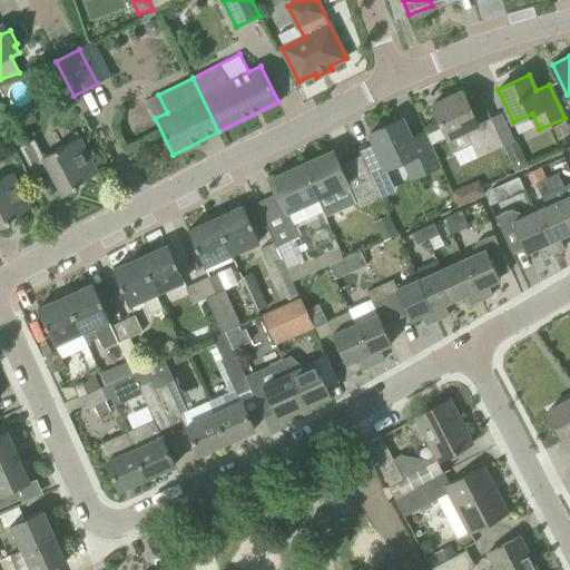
[(477,123),(462,91),(432,105),(442,126),(448,137),(453,151),(472,144),(478,156),(503,145),(491,117),(477,123)]
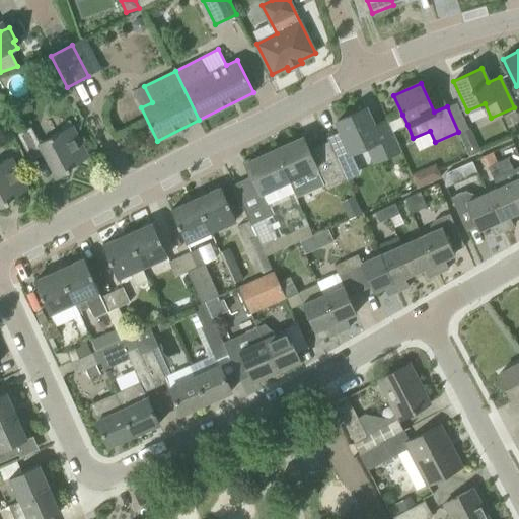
[(468,128),(456,102),(447,106),(458,132),(468,128)]
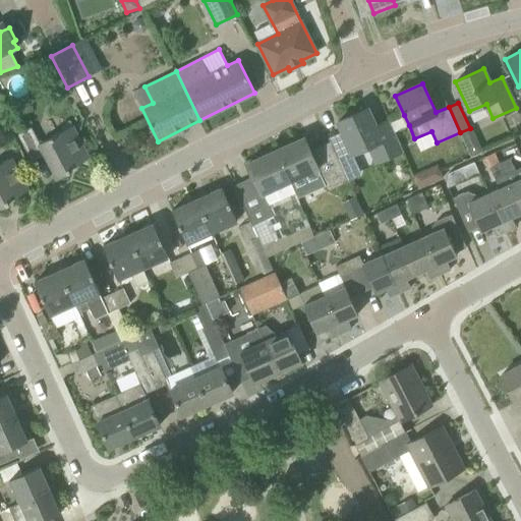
[(338,121),(346,140),(353,156),(367,150),(374,166),(402,153),(391,127),(379,133),(367,108),(338,121)]
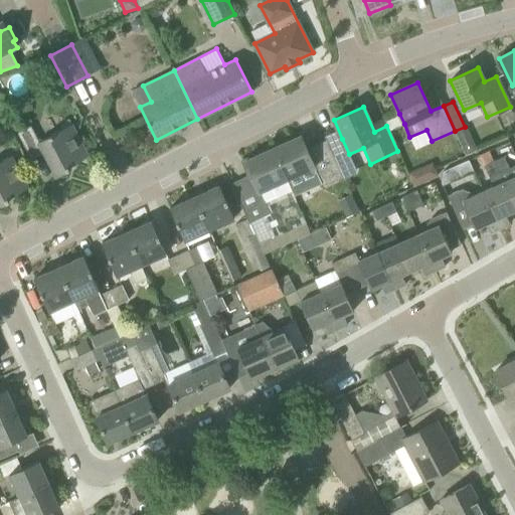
[(385,121),(389,130),(404,124),(399,114),(385,121)]
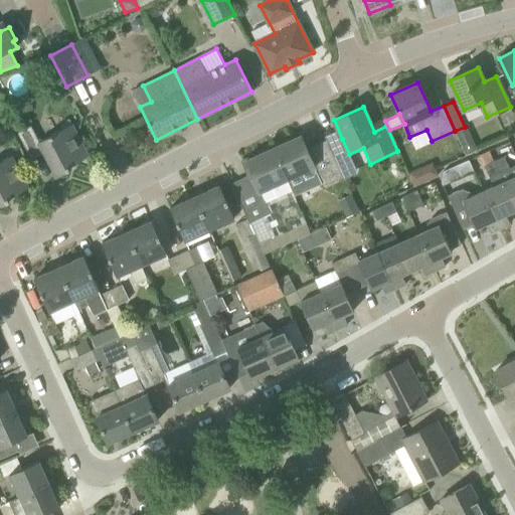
[(17,133),(30,157),(31,159),(44,153),(56,176),(69,169),(68,167),(89,156),(72,124),(39,141),(31,126),(17,133)]
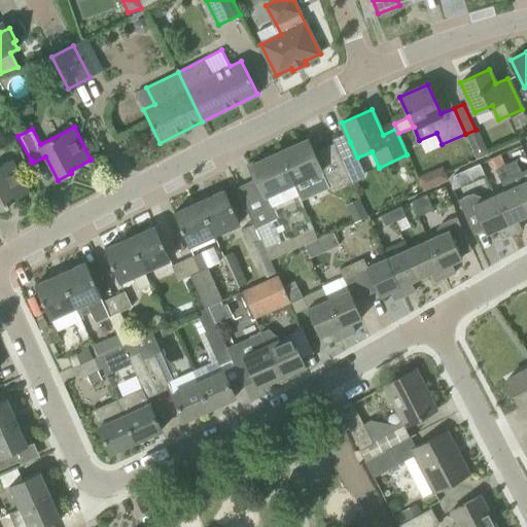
[(307,139),(279,151),(293,185),(321,173),(331,195),(353,184),(335,145),(314,154),(307,139)]
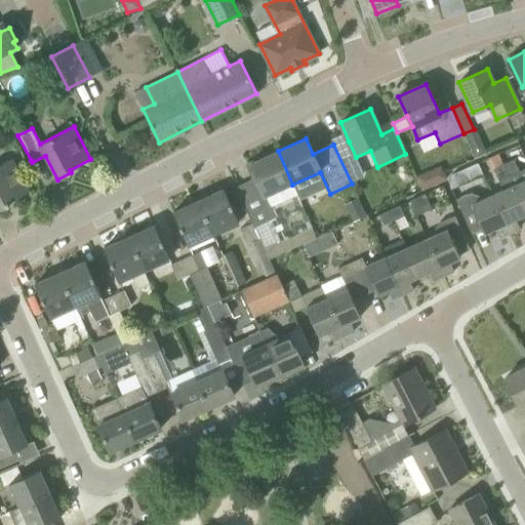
[(237,189),(252,225),(253,229),(276,218),(266,197),(292,185),(278,151),(249,164),(256,179),(237,189)]
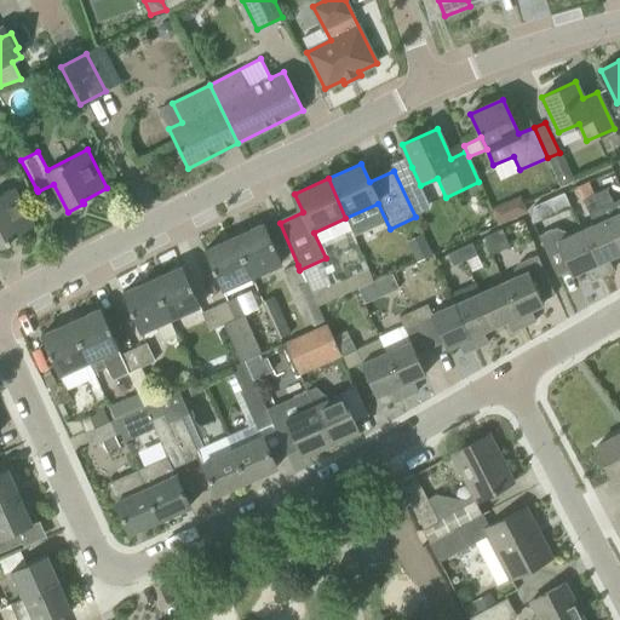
[(0,247),(11,242),(10,239),(34,227),(13,188),(0,194),(0,247)]
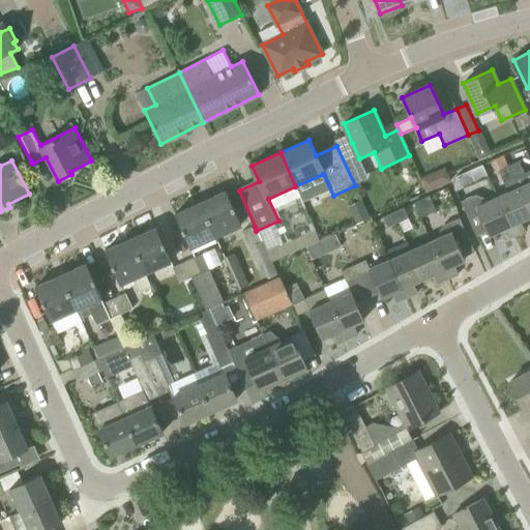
[(529,169),(523,173),(518,162),(508,166),(529,213),(529,169)]
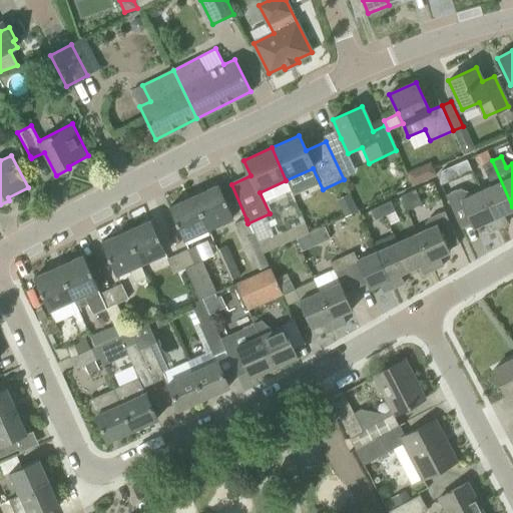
[(512,208),(512,206),(492,160),(482,165),(491,185),(482,190),(499,226),(508,222),(504,213),(512,208)]
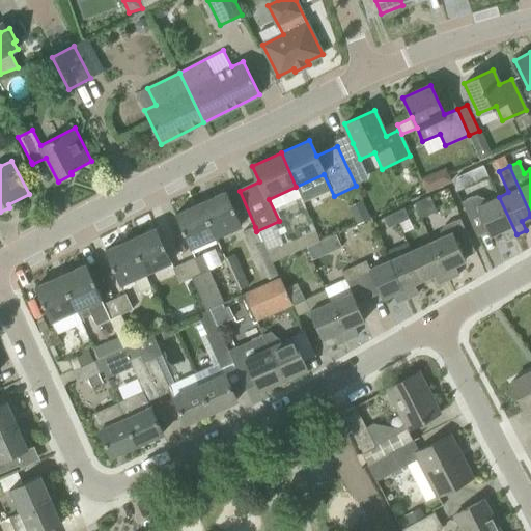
[(483,167),(472,172),(477,184),(488,178),(483,167)]
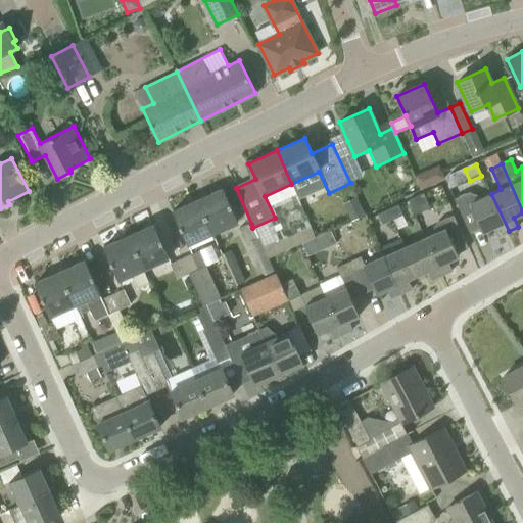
[(444,179),(442,173),(439,167),(416,178),(422,189),(444,179)]
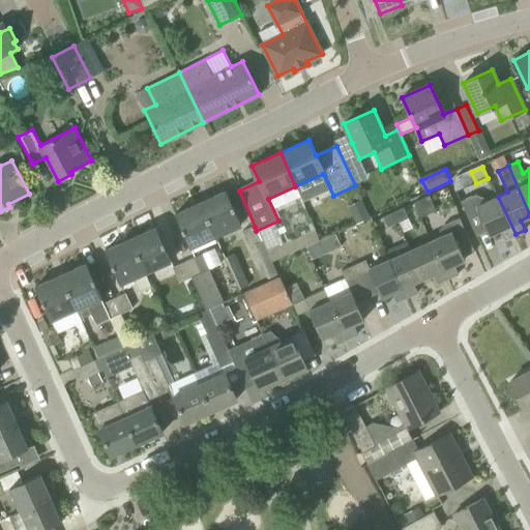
[(226,190),(201,202),(216,236),(241,224),(226,190)]
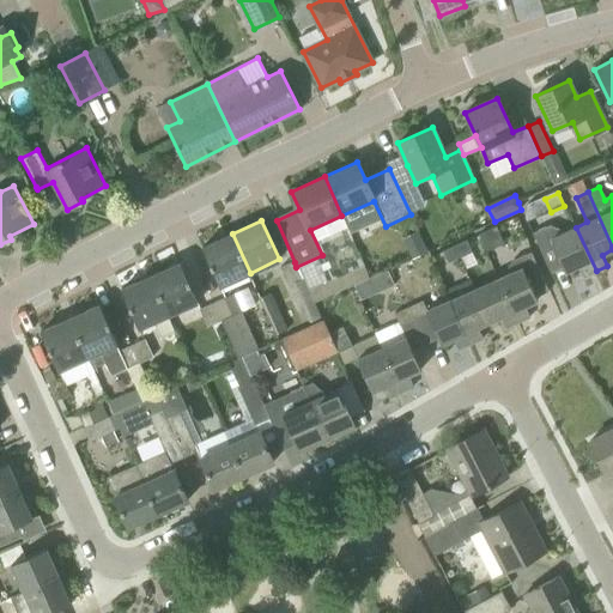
[(584,277),(596,271),(576,228),(563,234),(560,229),(550,225),(533,232),(551,273),(564,267),(566,271),(578,266),(584,277)]
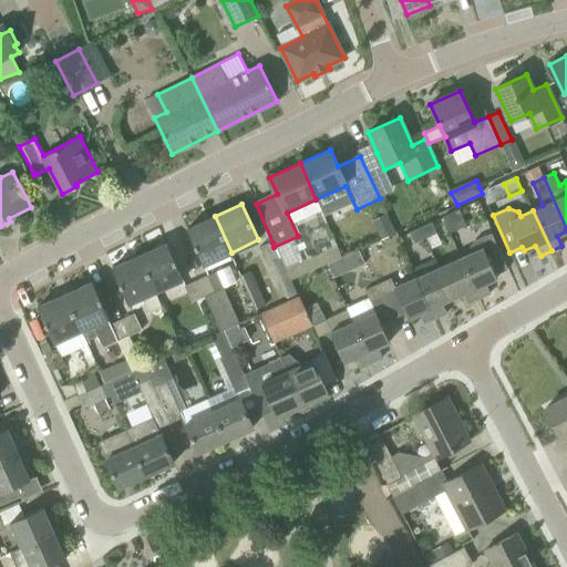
[(204,266),(232,253),(215,216),(187,228),(204,266)]
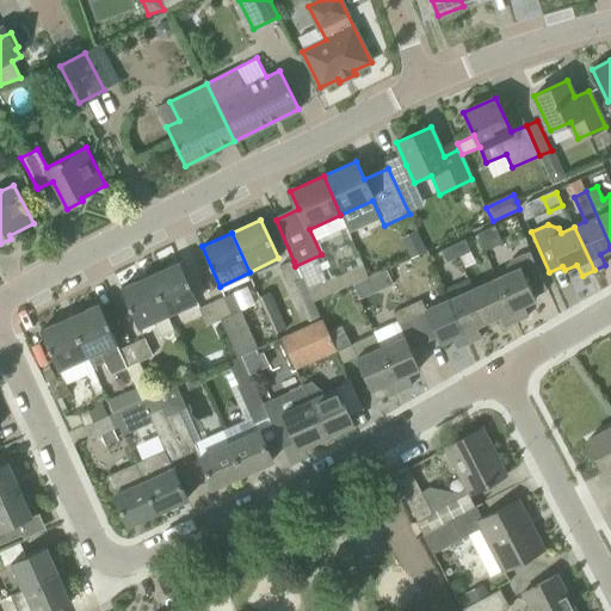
[(452,245),(458,257),(470,252),(464,240),(452,245)]
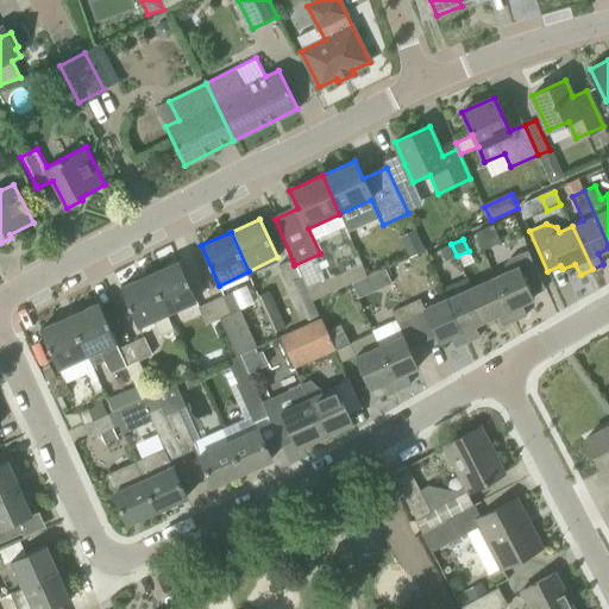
[(445,262),(457,256),(451,244),(440,250),(445,262)]
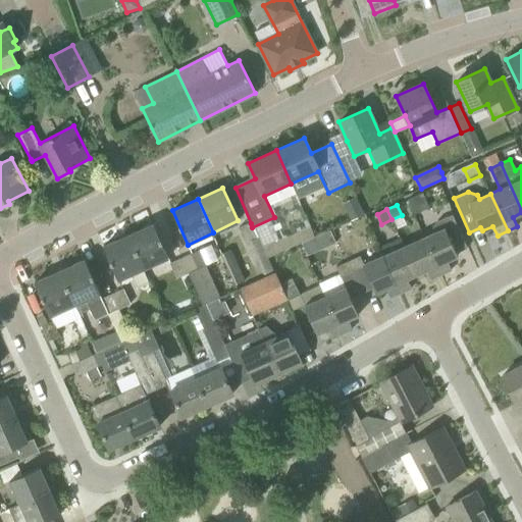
[(435,231),(424,237),(440,274),(452,269),(448,260),(458,256),(456,253),(467,248),(452,214),(436,221),(432,226),(435,231)]
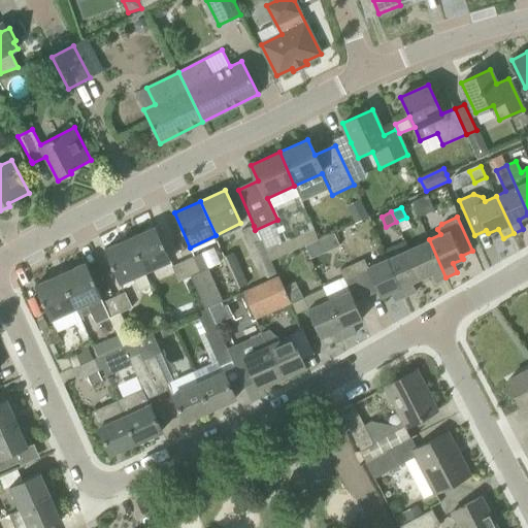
[(156,226),(130,237),(145,270),(170,258),(156,226)]
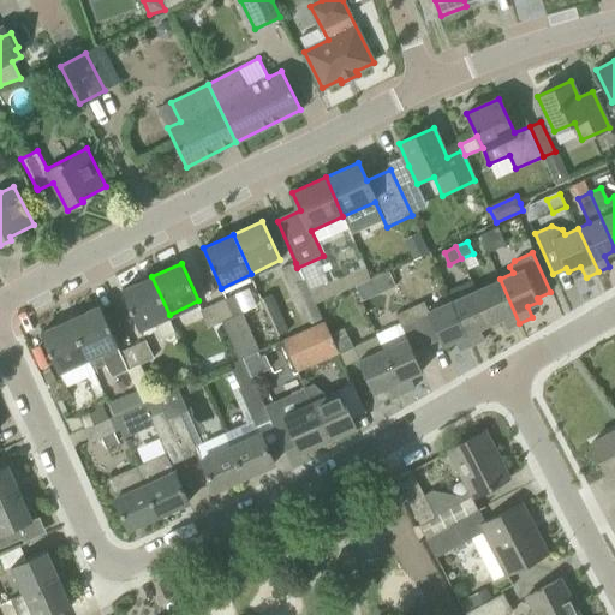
[(303,280),(297,268),(296,263),(282,269),(290,285),(303,280)]
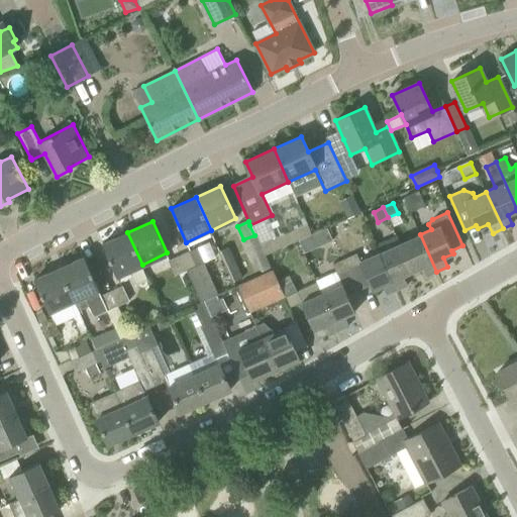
[(127,232),(102,244),(117,277),(142,265),(127,232)]
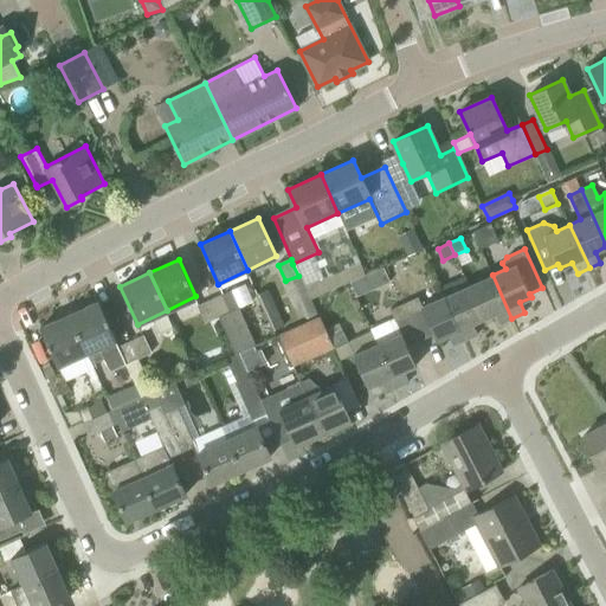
[(492,275),(469,285),(484,318),(495,314),(500,324),(511,318),(492,275)]
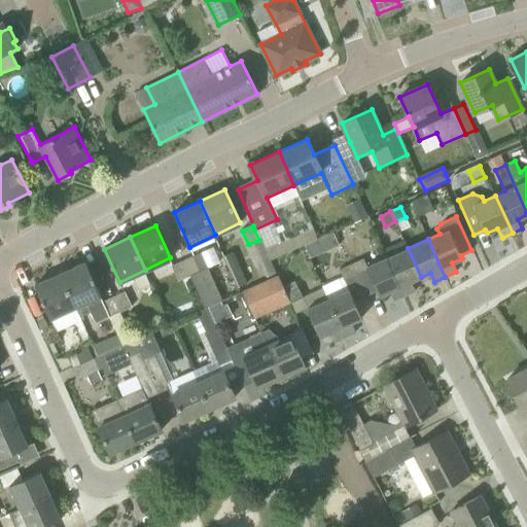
[(275,274),(259,240),(248,244),(252,252),(255,251),(268,277),(275,274)]
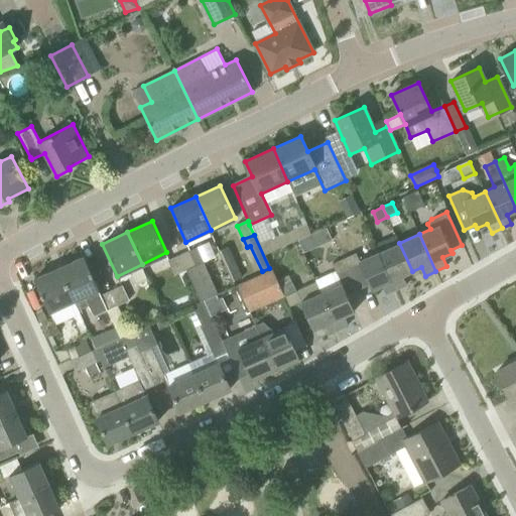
[(412,271),(399,243),(395,235),(376,244),(396,289),(407,284),(402,275),(412,271)]
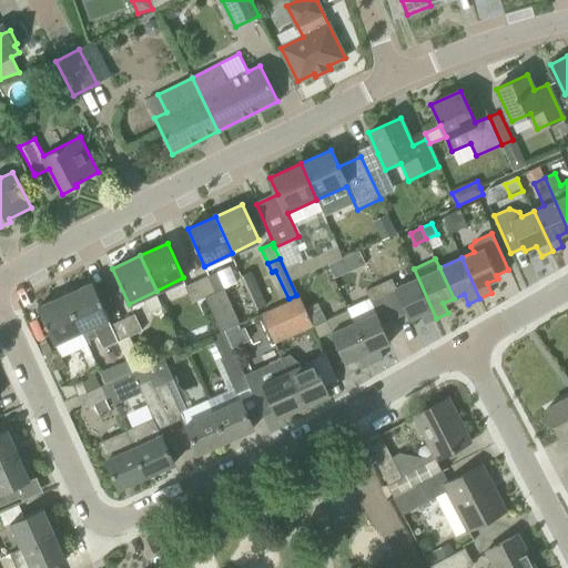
[(436,318),(414,269),(378,284),(384,295),(395,291),(409,318),(421,314),(425,324),(436,318)]
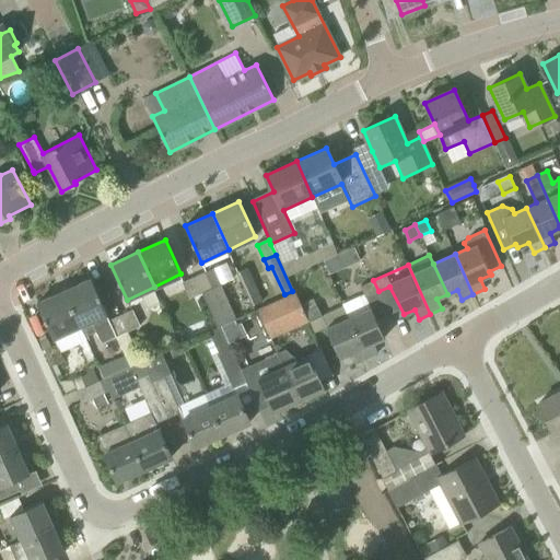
[(235,319),(213,268),(194,277),(201,293),(217,328),(222,326),(235,319)]
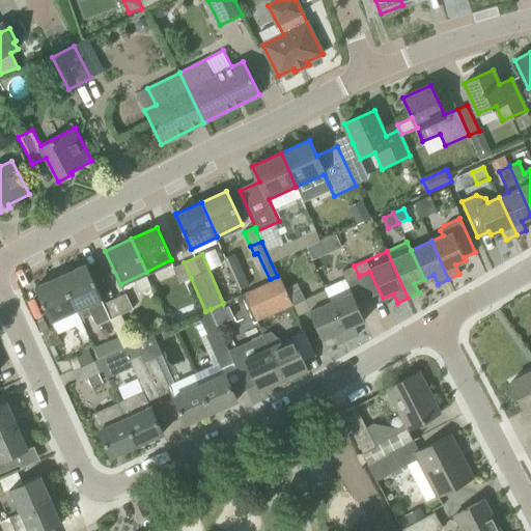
[(249,286),(234,254),(224,259),(238,290),(249,286)]
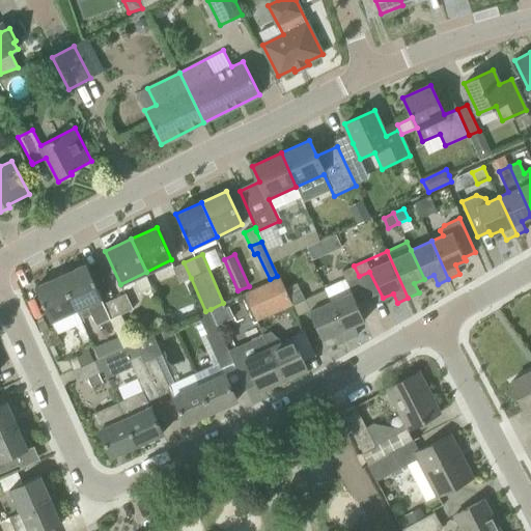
[(178,283),(191,278),(184,262),(172,268),(178,283)]
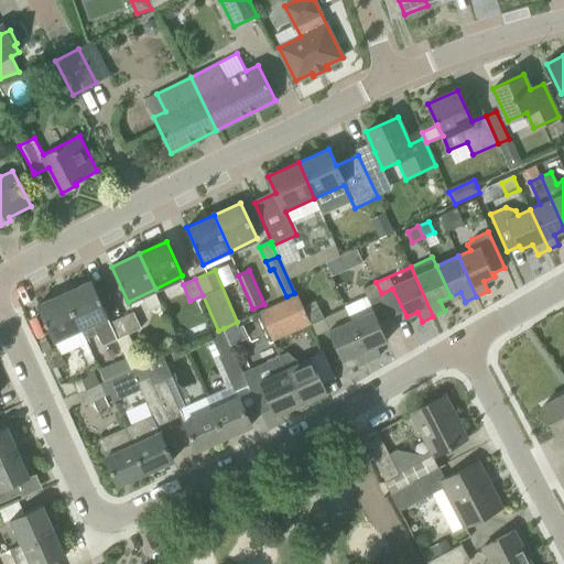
[(91,280),(64,292),(85,339),(96,334),(101,346),(129,334),(121,317),(109,323),(91,280)]
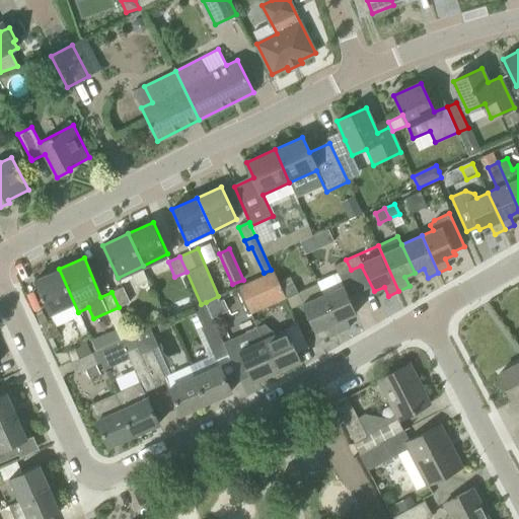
[(339,276),(351,270),(346,260),(334,265),(339,276)]
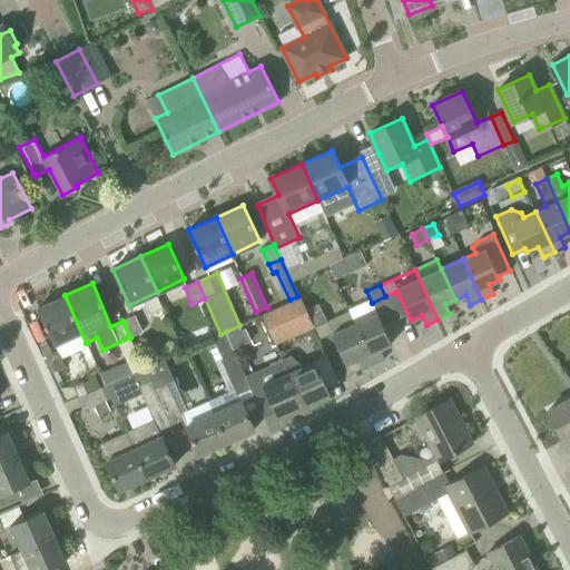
[(86,343),(65,295),(38,308),(55,344),(57,351),(46,355),(52,372),(66,366),(61,359),(88,346),(86,343)]
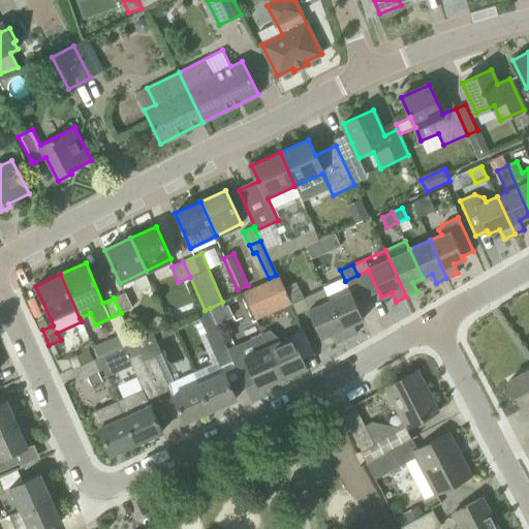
[(289,306),(277,277),(243,292),(256,320),(289,306)]
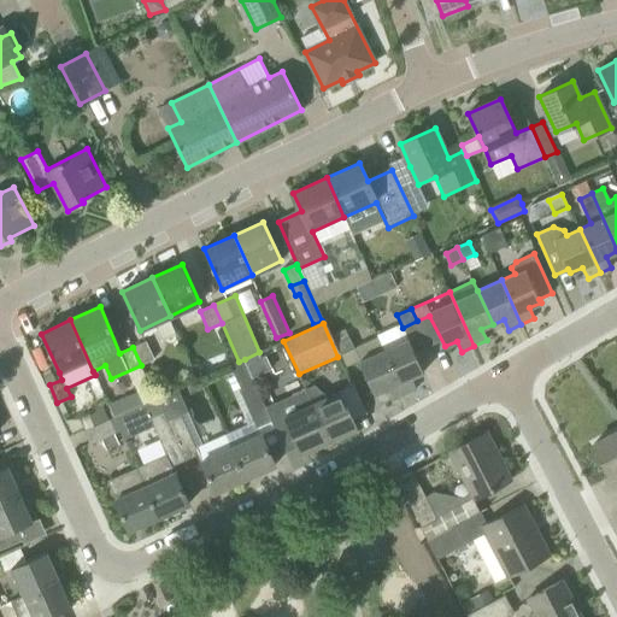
[(335,344),(340,356),(354,350),(348,338),(335,344)]
